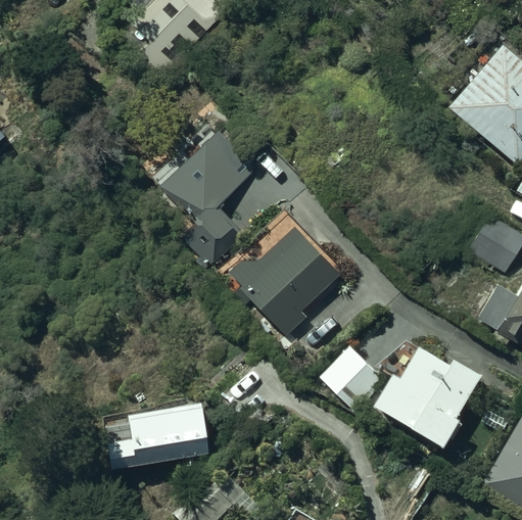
[(129,0),(142,14),(133,24),(151,43),(136,58),(151,75),(157,69),(162,75),(208,30),(201,21),(216,8),(214,5),(220,0),(129,0)]
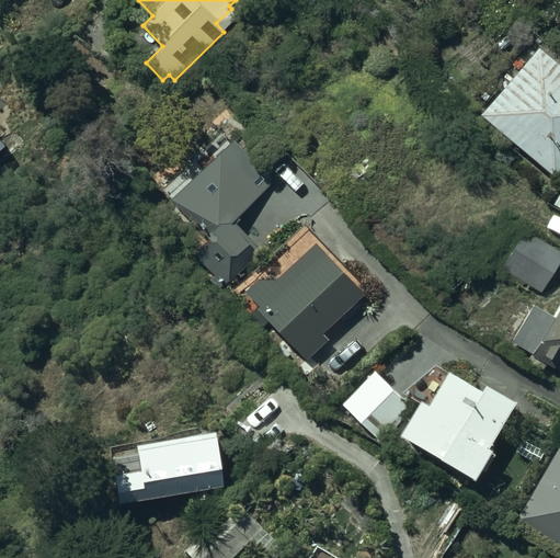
[(559,67),(538,49),(481,115),(556,175),(559,171),(559,67)]
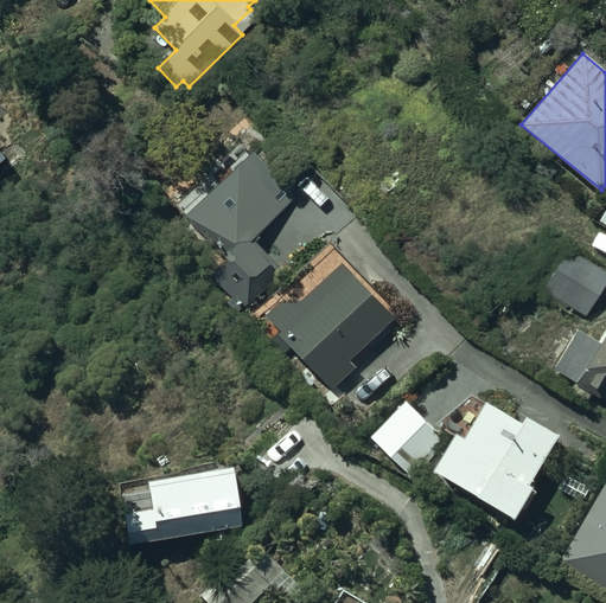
[(250,294),(257,300),(281,273),(250,244),(293,198),(293,185),(275,167),(278,165),(263,151),(255,159),(240,145),(237,147),(234,143),(176,206),(186,216),(183,219),(227,258),(210,276),(241,303),(250,294)]
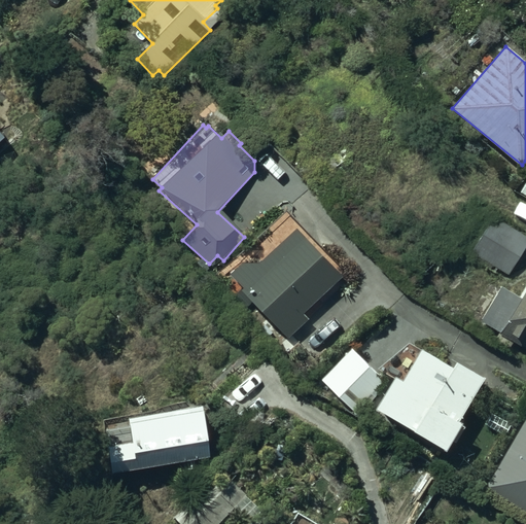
[(509,273),(525,246),(525,237),(503,222),(482,255),(509,273)]
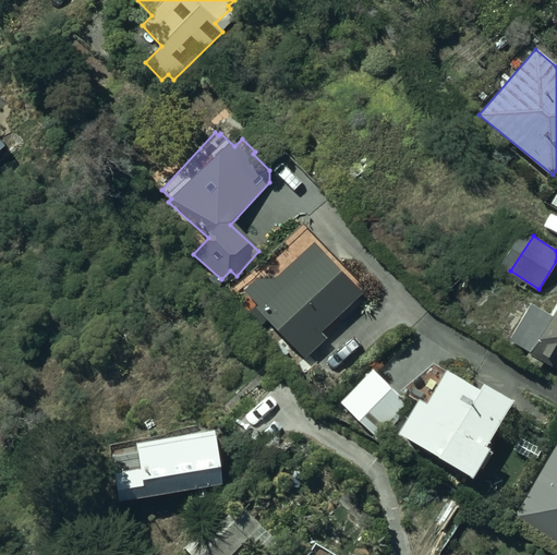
[(362,290),(314,242),(275,281),(256,279),(243,291),(258,306),(256,308),(305,358),(326,336),(321,332),(362,290)]
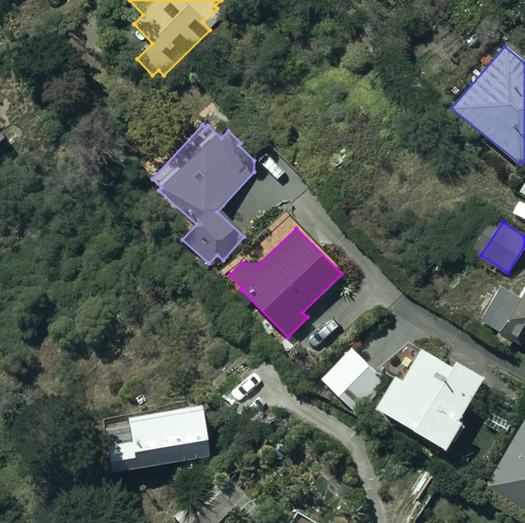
[(524,288),(520,298),(500,287),(482,320),(524,345),(524,288)]
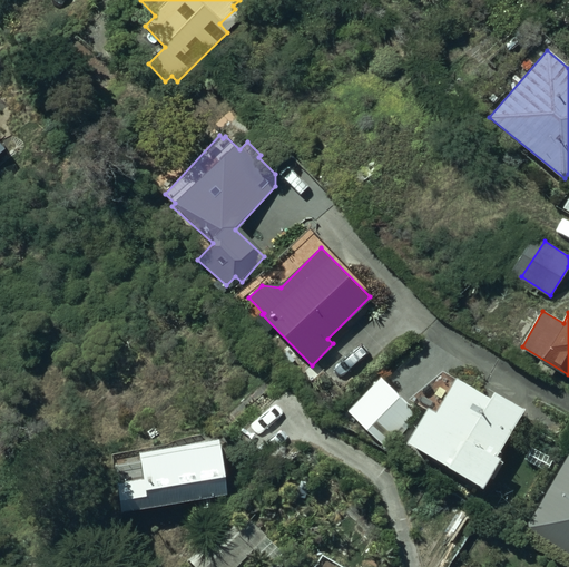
[(408,400),(427,410),(406,443),(448,468),(448,469),(481,489),(489,477),(493,479),(509,453),(501,449),(525,410),(496,392),(492,396),(458,375),(455,380),(442,372),(408,400)]
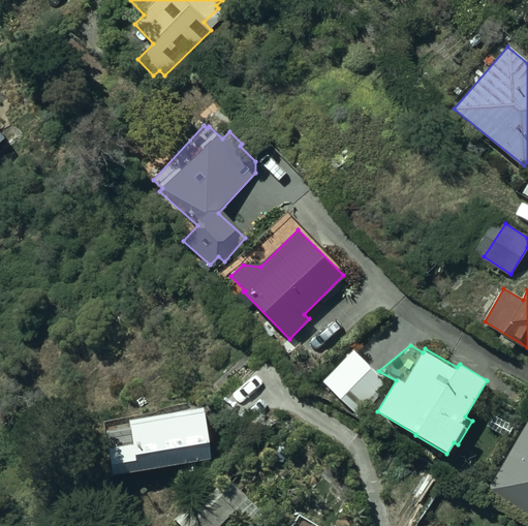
[(387,381),(353,350),(322,381),(359,414),(387,381)]
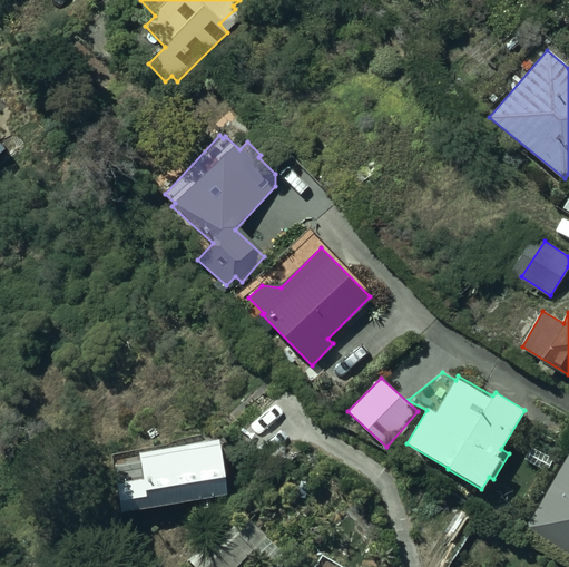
[(116,484),(121,514),(228,496),(218,439),(137,452),(141,480),(116,484)]
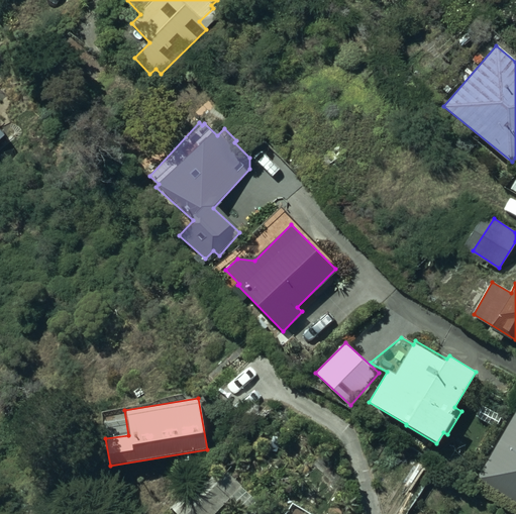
[(515,412),(477,476),(515,499),(515,412)]
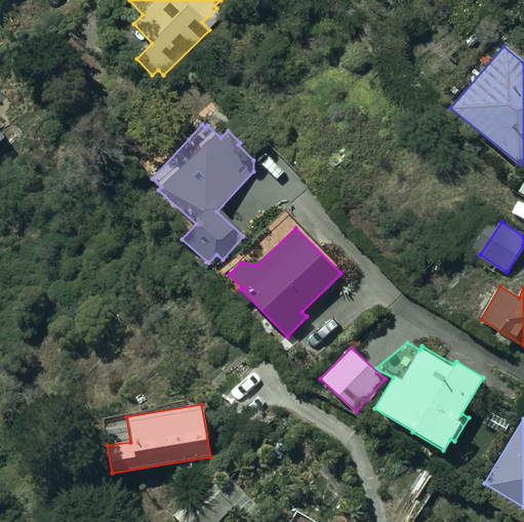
[(180,521),(216,521),(235,503),(254,521),(257,521),(268,512),(224,470),(177,517),(180,521)]
